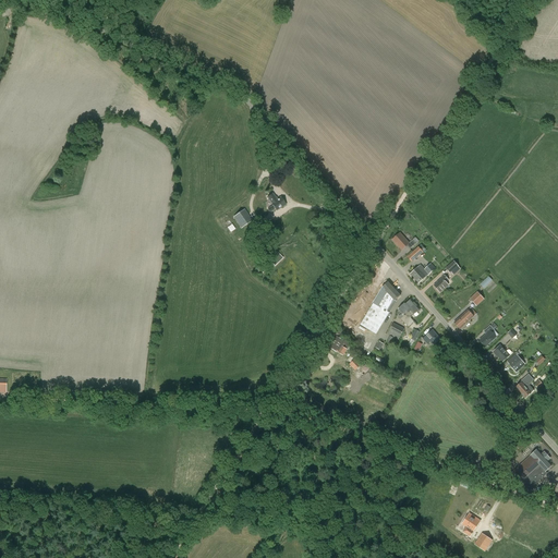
[(273,204),(271,205),(273,206),(268,209),(270,213),(275,209),(276,210),(286,204),(281,197),(277,201),(273,194),(267,198),(273,204)]
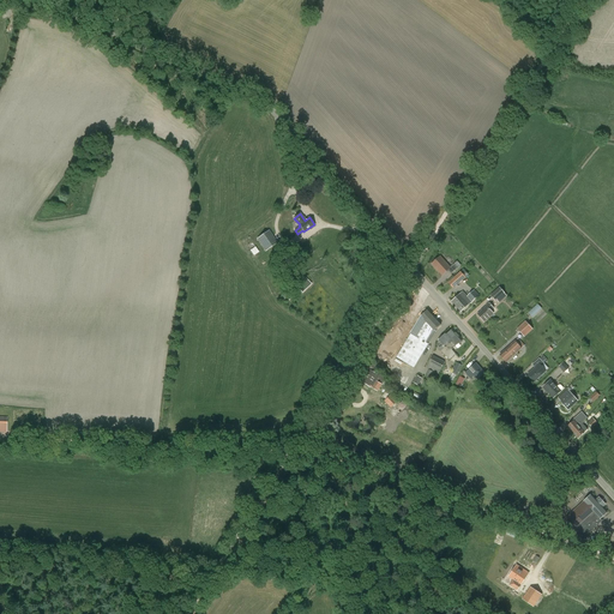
[(257,240),(265,252),(278,244),(269,230),(257,240)]
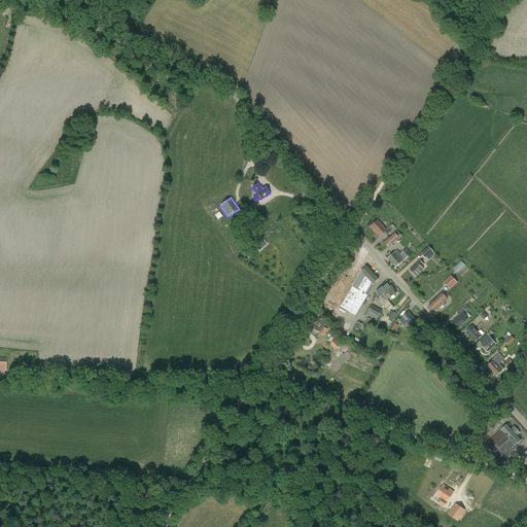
[(389,227),(386,231),(378,220),(371,227),(377,234),(380,237),(383,234),(384,233),(385,233),(387,236),(393,231),(389,227)]
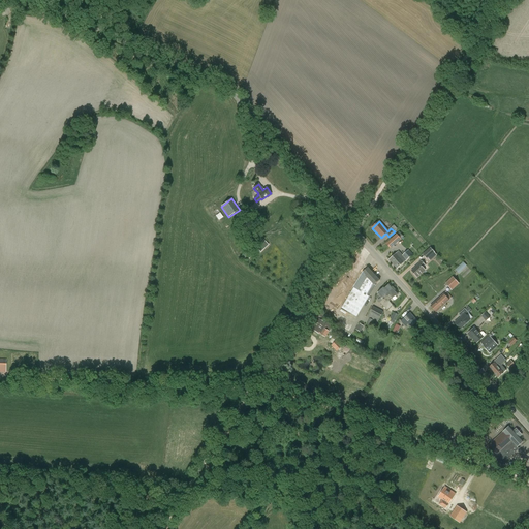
[(386,244),(391,249),(401,240),(397,235),(386,244)]
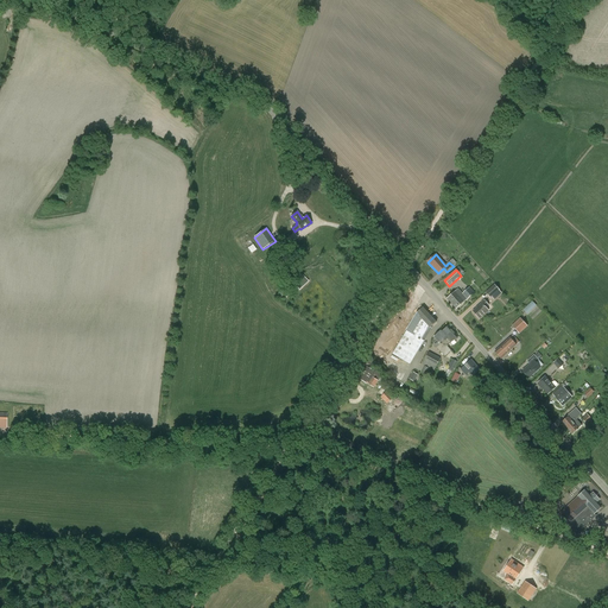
[(304,277),(295,285),(299,290),(309,282),(304,277)]
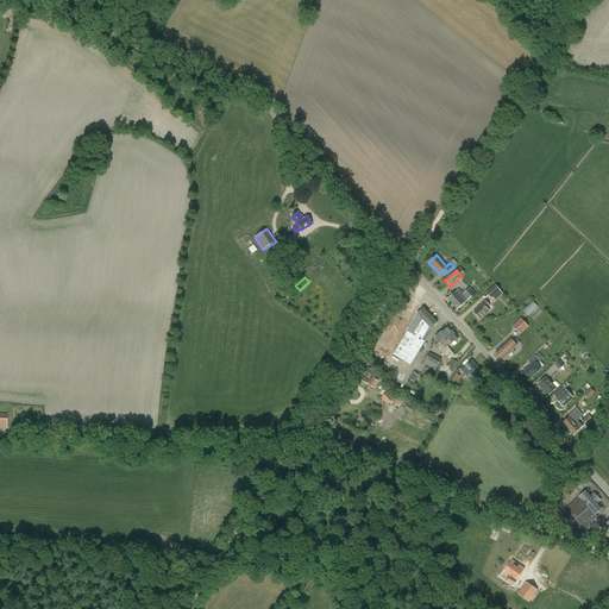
[(494,299),(501,292),(496,286),(487,293),(493,300),(494,299)]
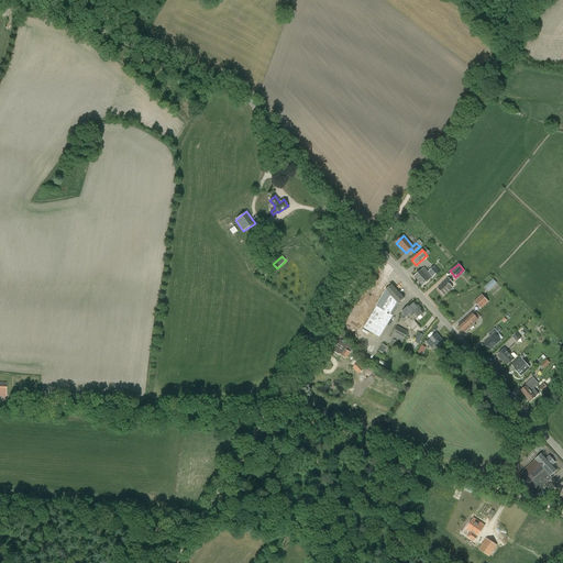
[(415,277),(422,286),(432,277),(440,272),(434,266),(428,272),(424,268),(415,277)]
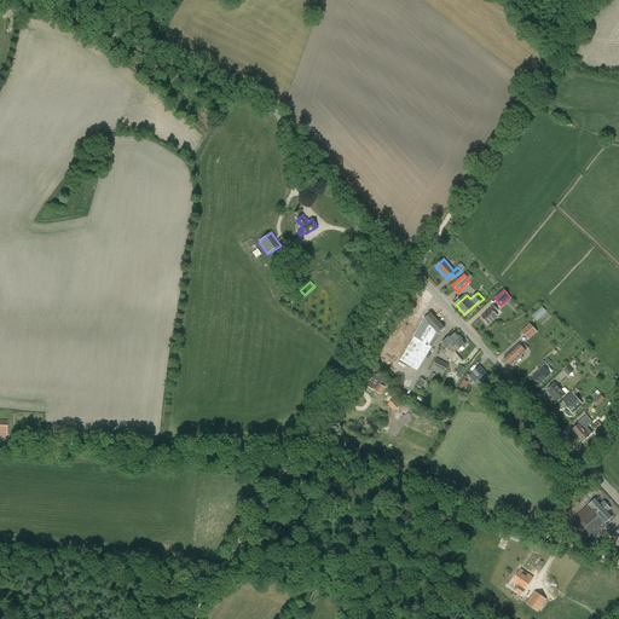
[(486,314),(481,318),(489,324),(497,317),(495,313),(497,311),(496,308),(493,306),(485,313),(486,314)]
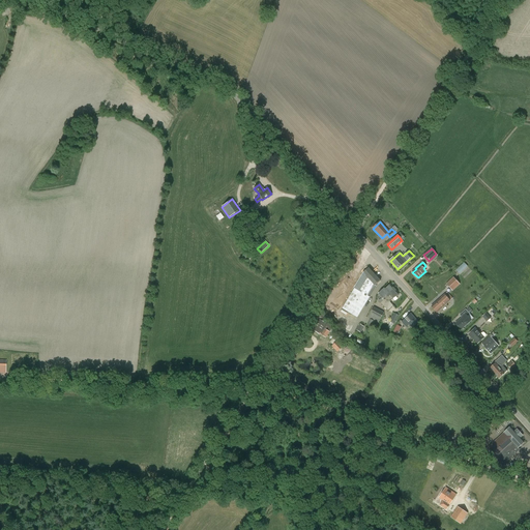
[(457,269),(460,274),(468,267),(464,263),(457,269)]
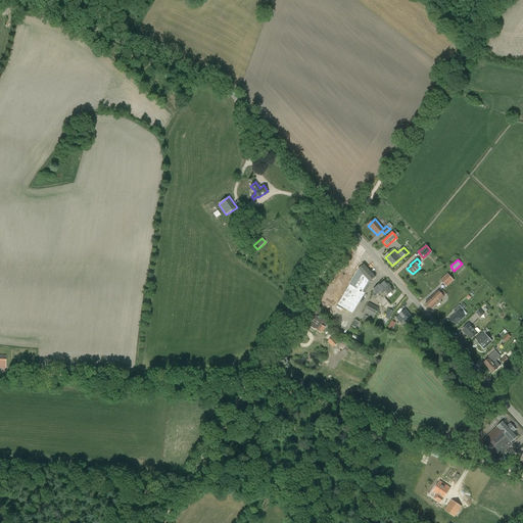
[(364,265),(360,269),(338,305),(352,314),(370,285),(369,284),(370,282),(376,278),(364,265)]
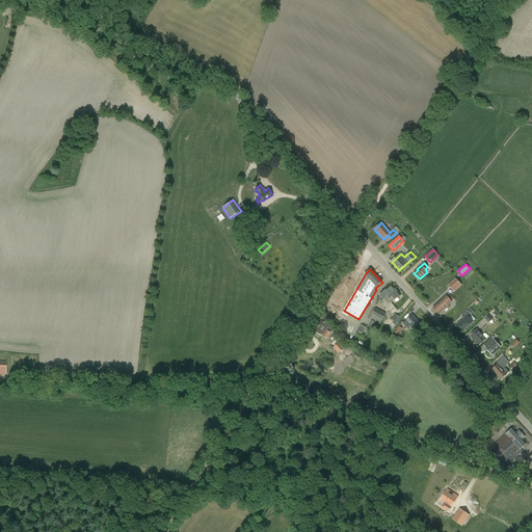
[(448,285),(454,292),(461,286),(455,278),(448,285)]
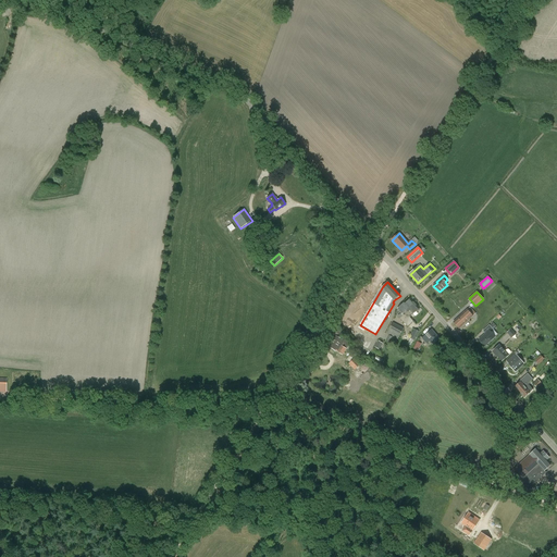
[(397,309),(404,316),(400,319),(408,327),(413,322),(410,318),(419,309),(410,299),(405,305),(404,304),(397,309)]
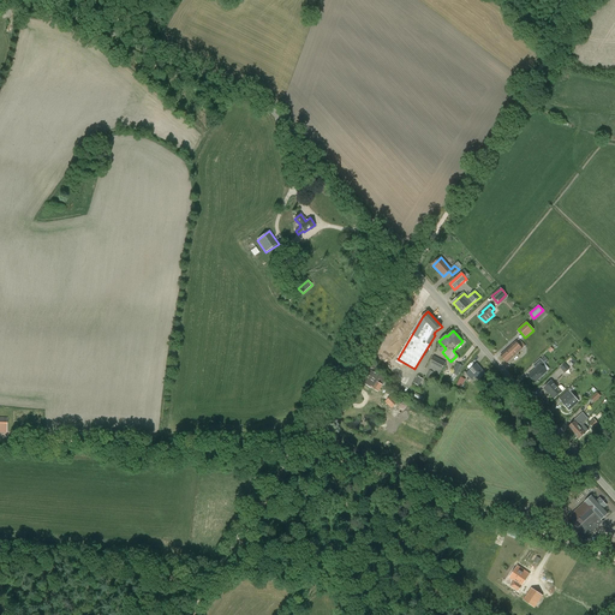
[(515,342),(501,356),(507,363),(523,350),(515,342)]
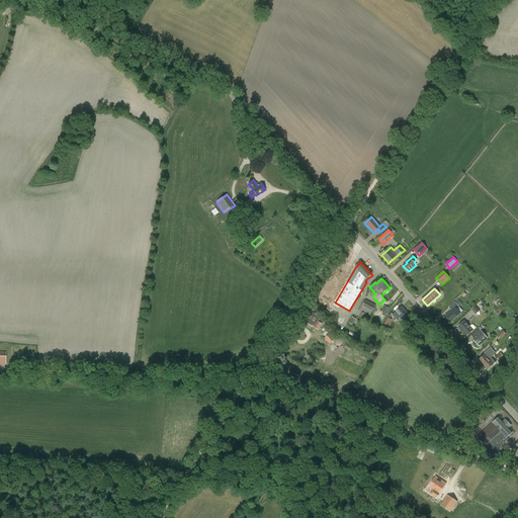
[(365,299),(360,311),(369,316),(375,306),(365,299)]
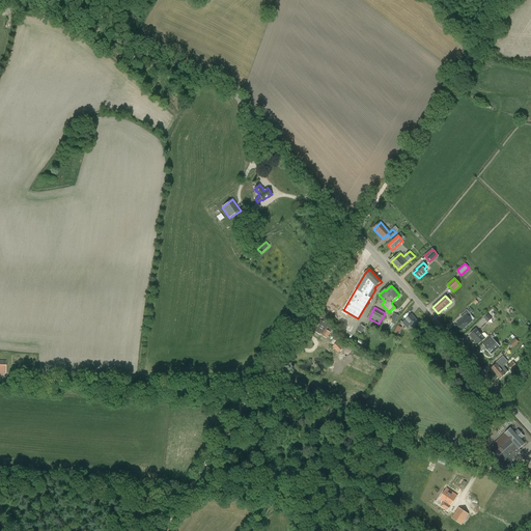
[(456,324),(463,331),(472,322),(468,316),(474,311),(470,307),(467,310),(460,315),(463,318),(456,324)]
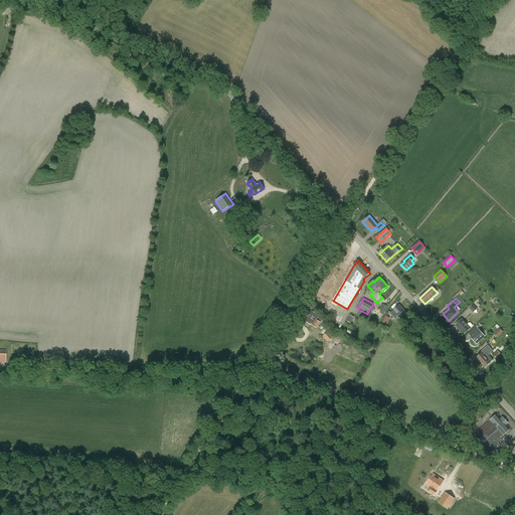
[(379,309),(380,309),(379,312),(384,315),(388,307),(383,304),(381,307),(379,309)]
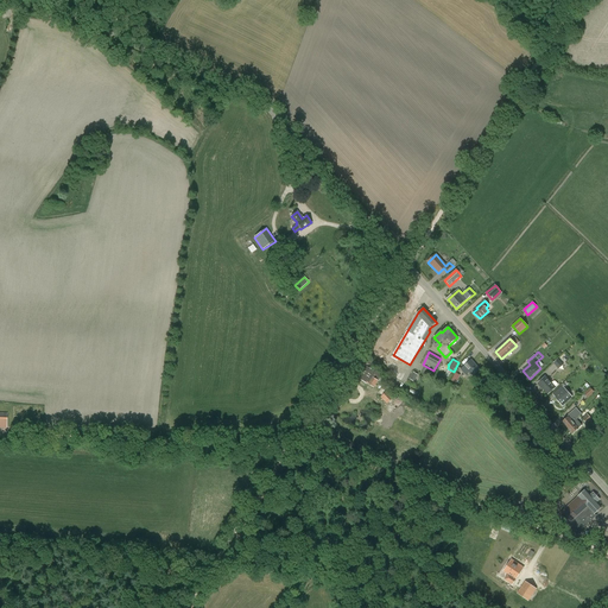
[(553,363),(559,369),(564,365),(558,359),(553,363)]
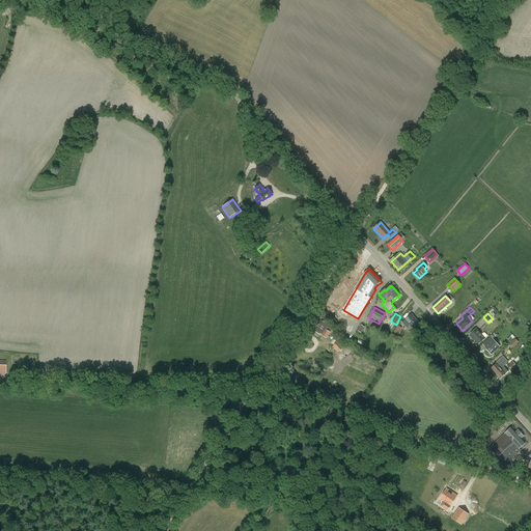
[(407,328),(411,326),(413,329),(419,324),(412,315),(406,320),(402,323),(407,328)]
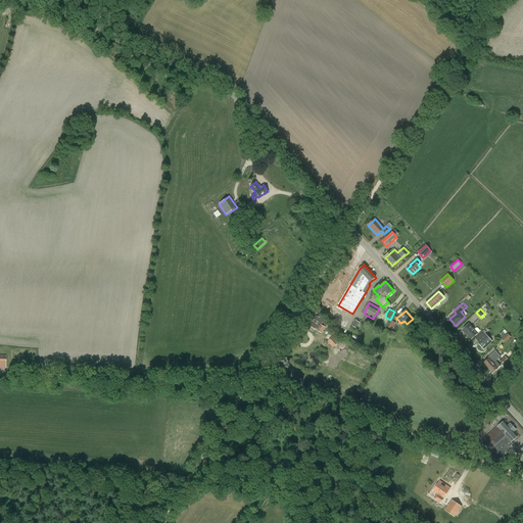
[(366,315),(362,321),(367,324),(371,318),(366,315)]
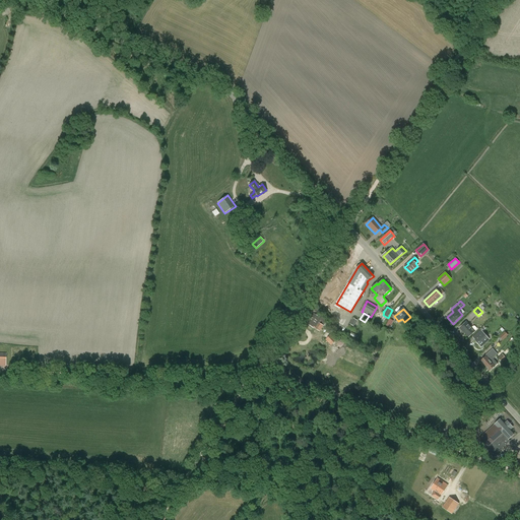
[(313,314),(307,324),(314,328),(314,327),(316,328),(315,329),(320,332),(324,326),(319,323),(318,323),(317,323),(320,318),(313,314)]
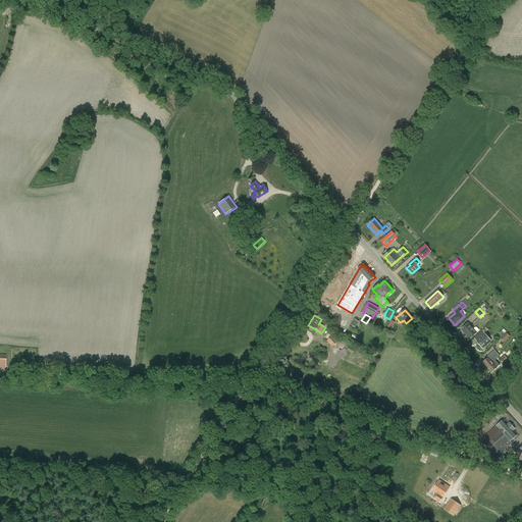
[(462,329),(464,332),(465,332),(470,338),(476,332),(479,331),(479,329),(477,327),(475,327),(473,329),(468,323),(462,329)]
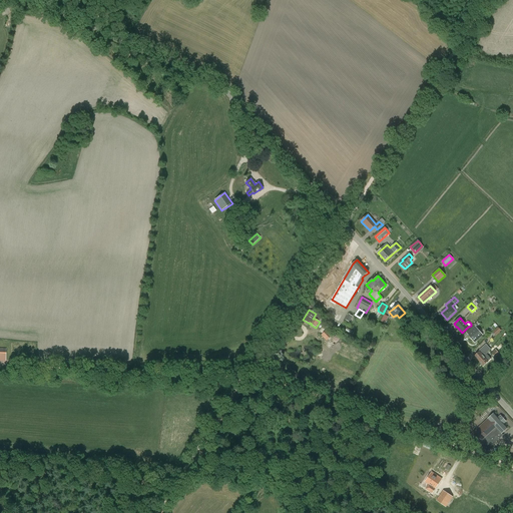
[(468,332),(470,335),(469,336),(475,343),(483,336),(474,326),(468,332)]
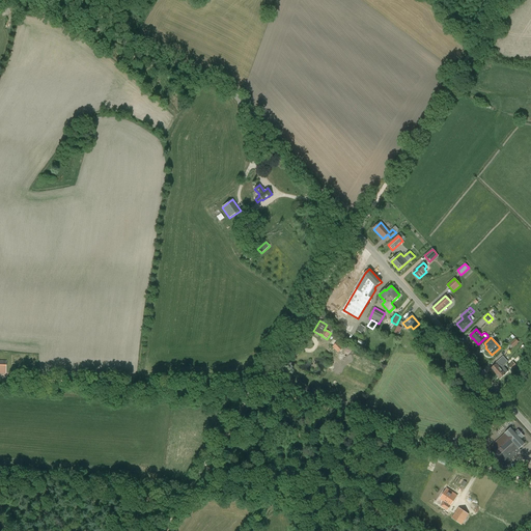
[(337,342),(333,347),(338,353),(343,348),(337,342)]
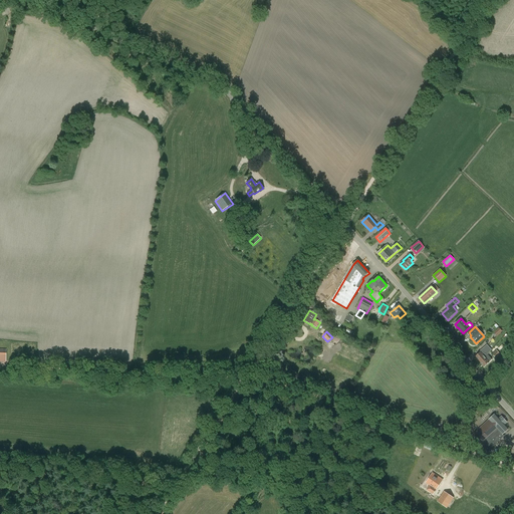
[(476,357),(480,362),(485,357),(482,355),(485,353),(483,350),(476,357)]
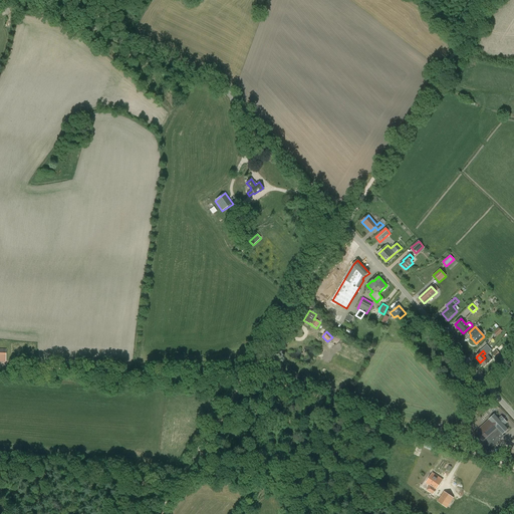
[(324,352),(322,358),(328,361),(330,355),(324,352)]
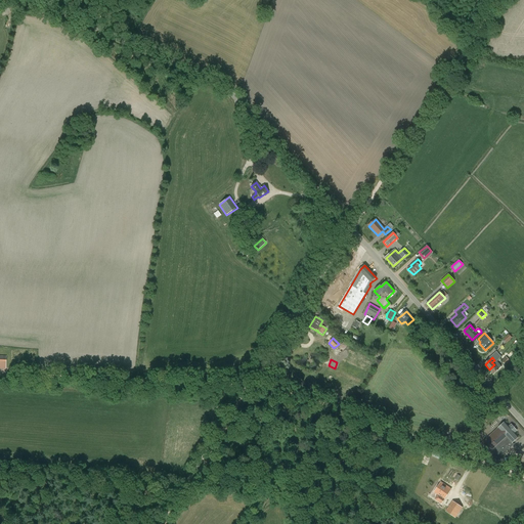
[(494,364),(489,369),(493,374),(498,369),(500,367),(498,364),(495,366),(494,364)]
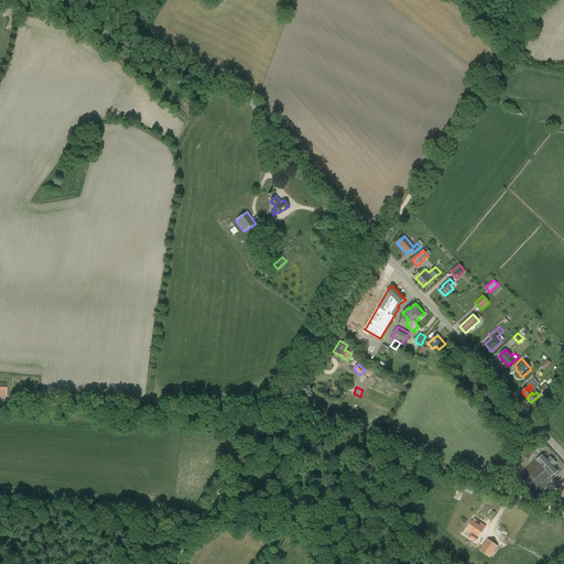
[(518,477),(527,487),(531,491),(539,484),(543,488),(553,479),(552,477),(557,472),(553,466),(556,464),(550,457),(548,461),(543,455),(518,477)]
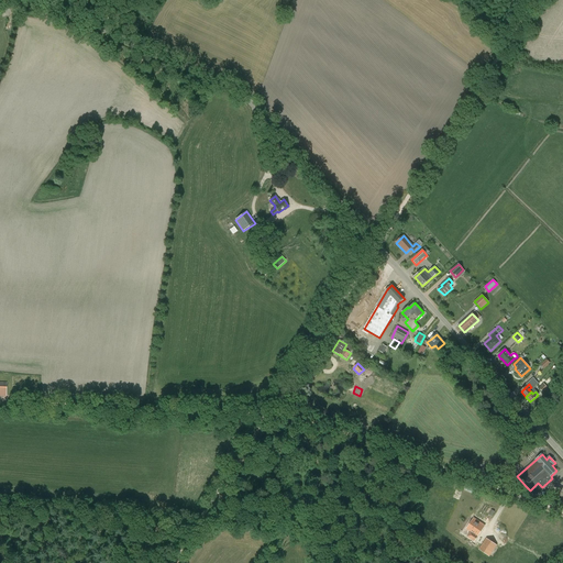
[(471,532),(467,537),(474,542),(485,526),(474,518),(466,529),(471,532)]
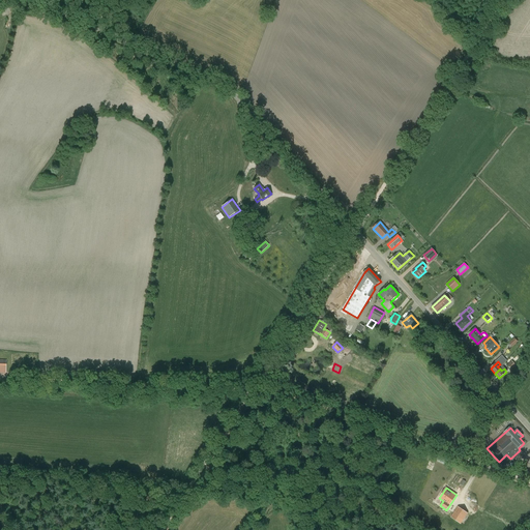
[(450,517),(461,524),(468,513),(458,506),(450,517)]
